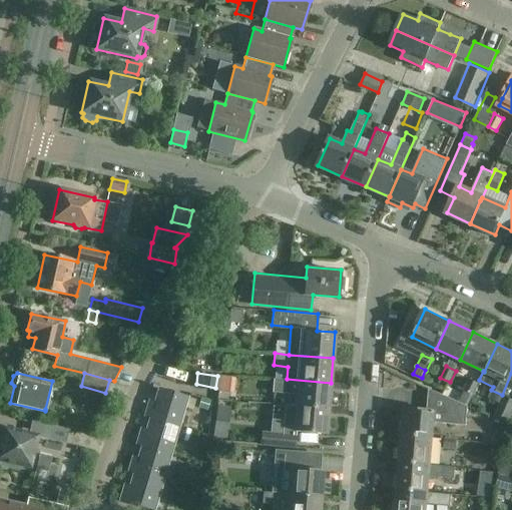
[(220,374),(218,389),(234,390),(235,376),(220,374)]
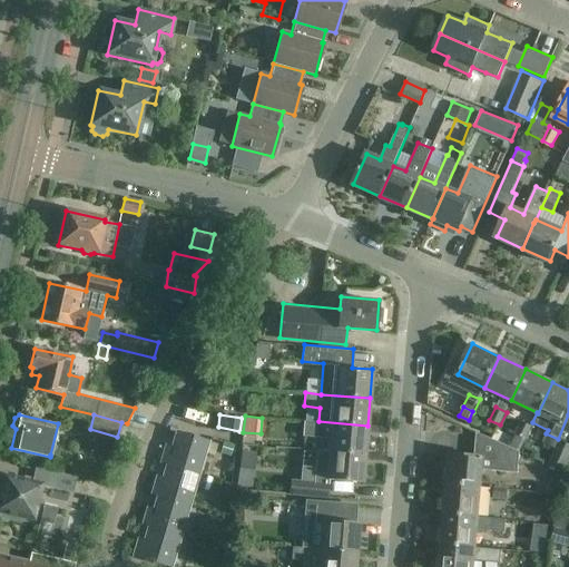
[(368,426),(319,421),(304,420),(303,434),(331,437),(330,451),(365,453),(368,426)]
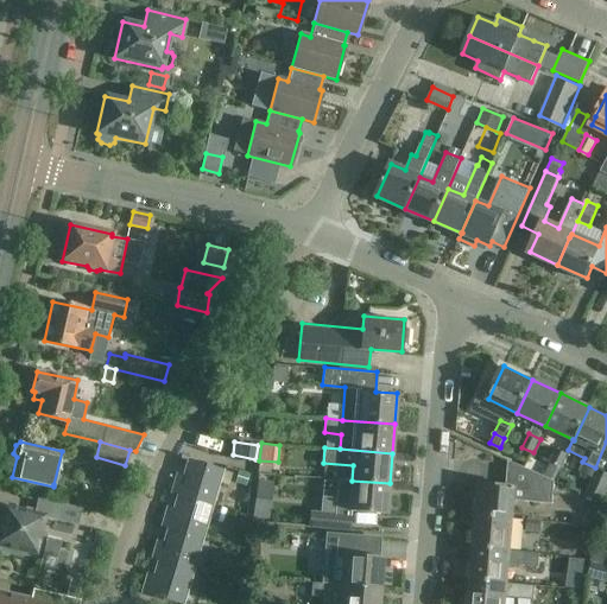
[(557,447),(551,462),(562,466),(568,452),(557,447)]
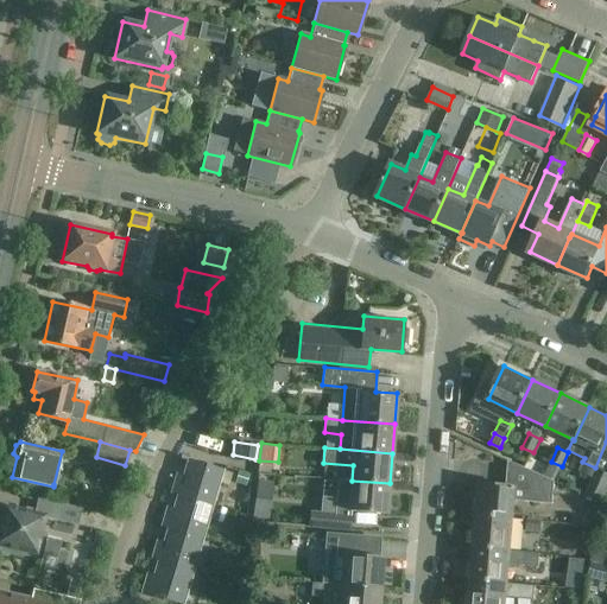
[(476,514),(514,516),(516,498),(554,502),(555,479),(510,458),(507,484),(480,482),(476,514)]
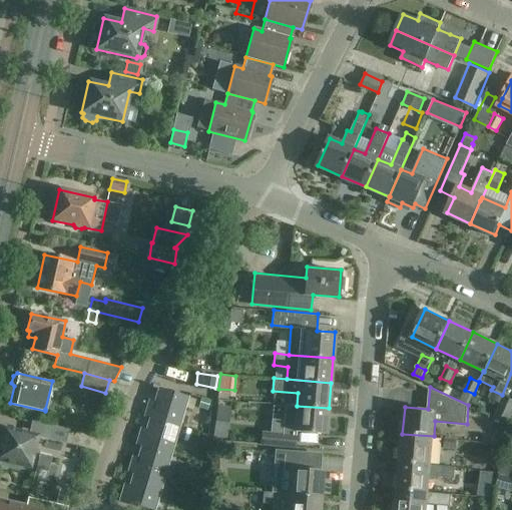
[(179,426),(180,424),(185,406),(193,408),(195,399),(158,388),(155,402),(149,400),(145,416),(150,417),(179,426)]
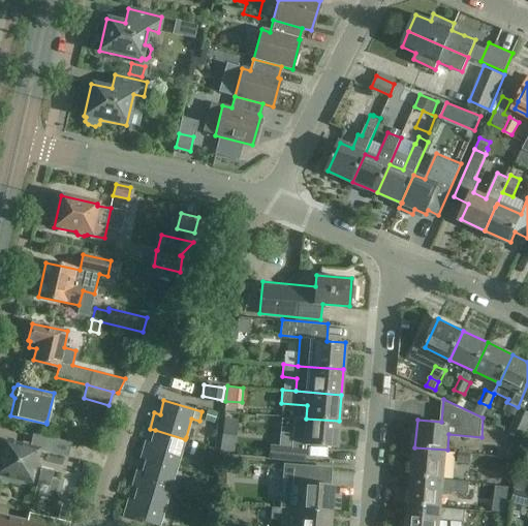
[(527,409),(520,406),(508,430),(523,436),(527,426),(527,409)]
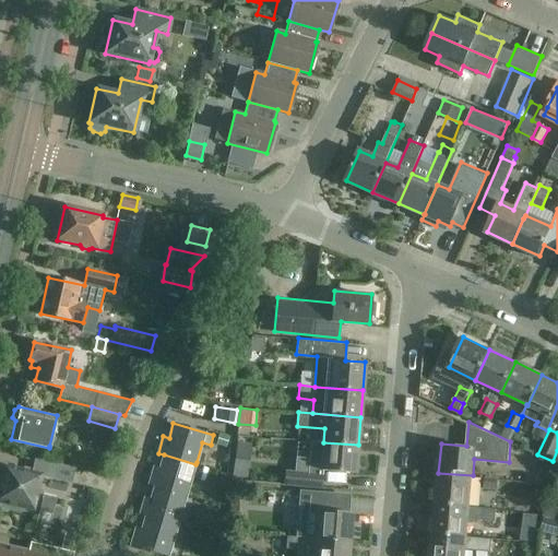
[(230,435),(221,432),(217,442),(227,445),(230,435)]
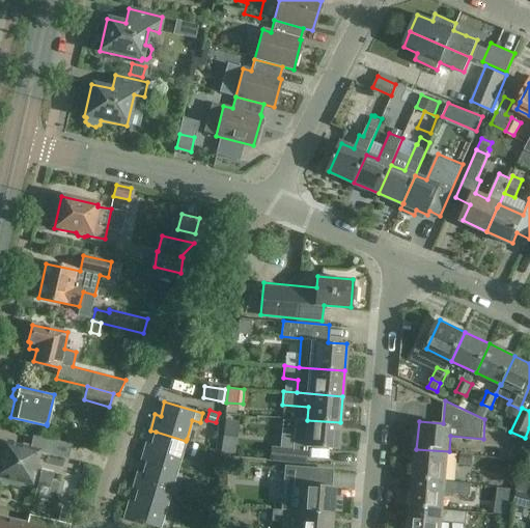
[(340,422),(307,420),(296,419),(293,447),(271,445),(270,459),(306,462),(307,445),(337,448),(340,422)]
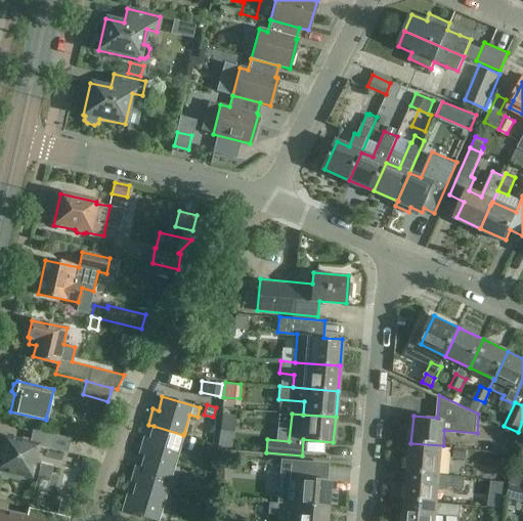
[(140,453),(145,454),(175,464),(180,445),(192,448),(195,437),(184,433),(183,435),(154,426),(150,439),(144,437),(140,453)]
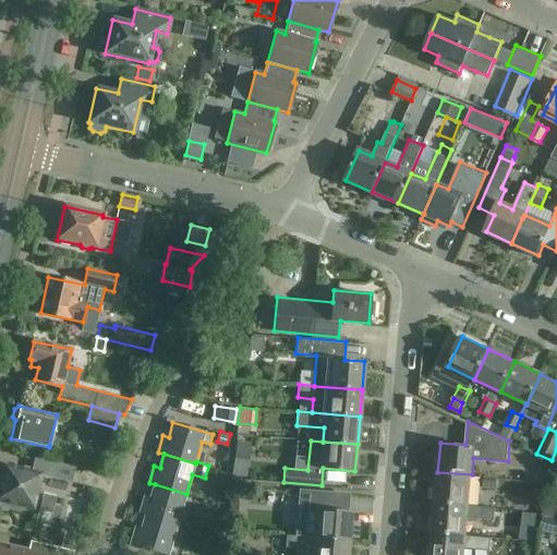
[(0,498),(33,506),(39,473),(72,481),(76,466),(35,456),(32,471),(5,466),(0,487),(0,498)]
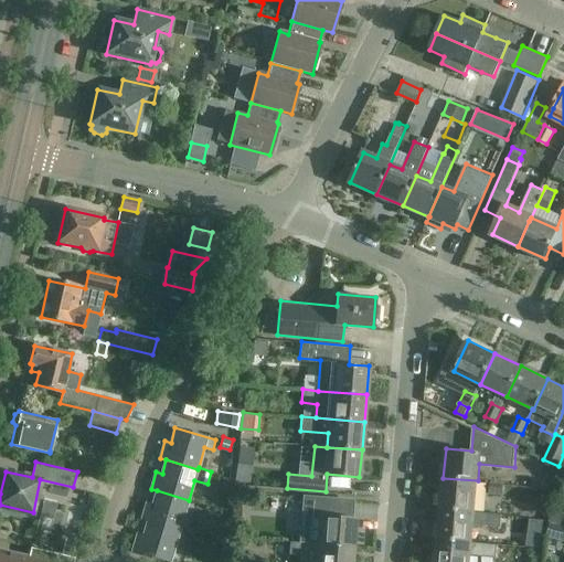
[(440,508),(475,511),(478,480),(443,478),(440,508)]
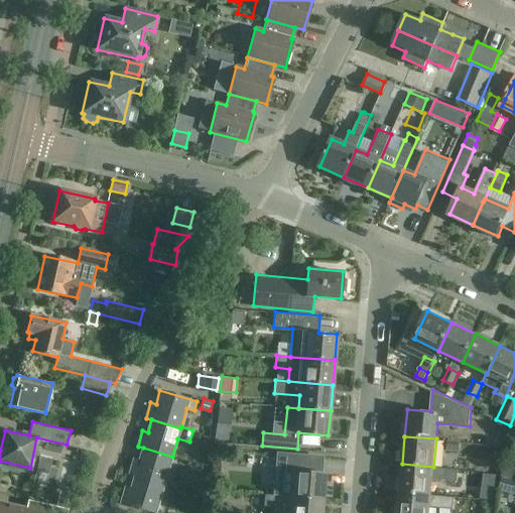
[(461,440),(448,439),(447,449),(461,450),(461,440)]
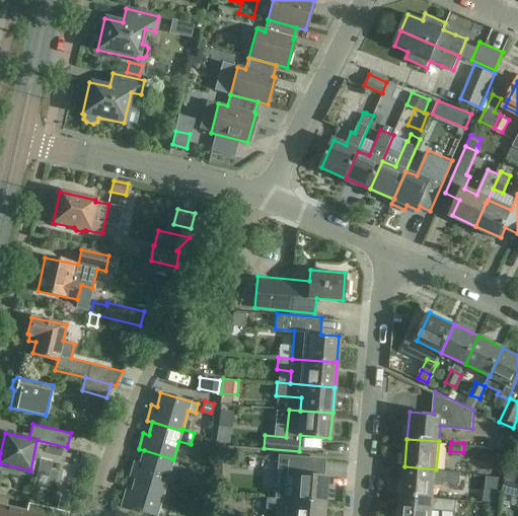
[(173,459),(144,450),(140,462),(135,461),(131,476),(136,478),(165,487),(173,459)]
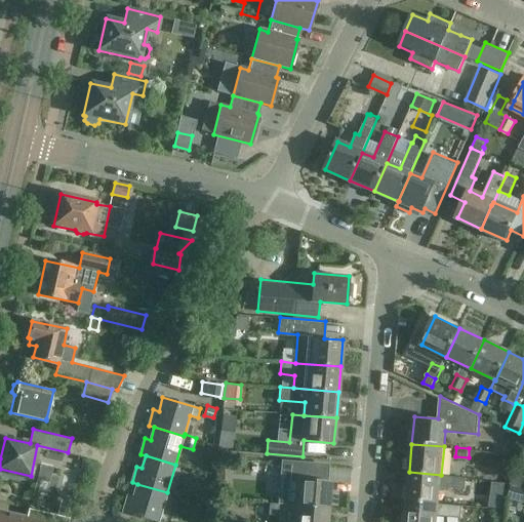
[(215,488),(232,489),(234,465),(217,464),(215,488)]
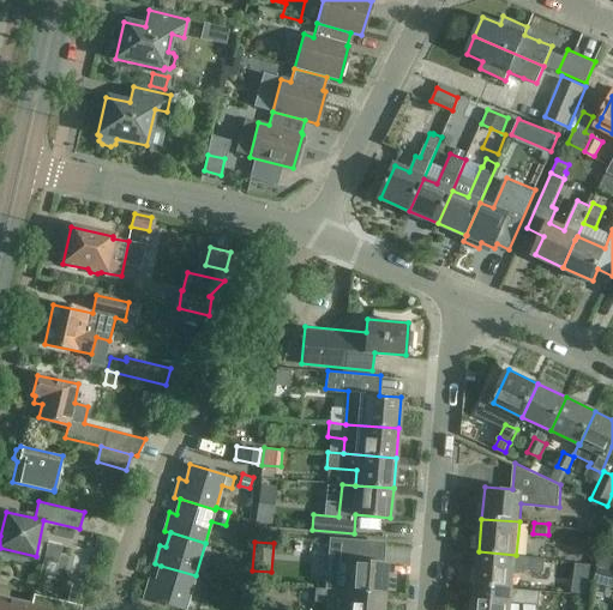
[(475,584),(514,587),(515,568),(552,572),(552,567),(557,567),(557,560),(546,559),(546,557),(516,555),(479,551),(475,584)]
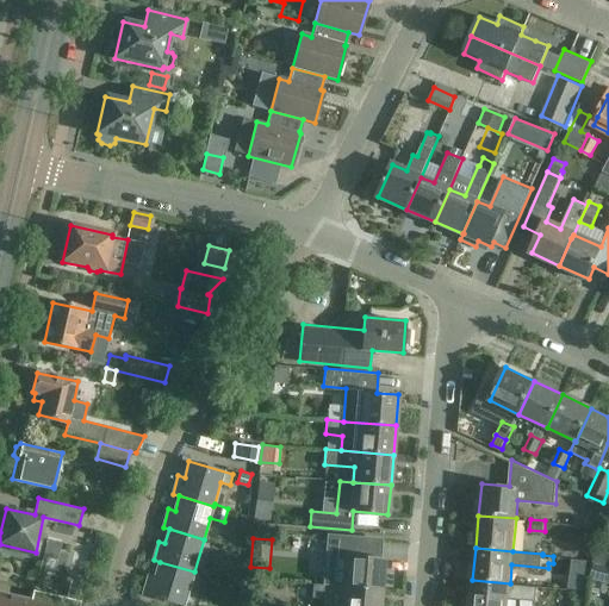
[(595,562),(608,566),(608,555),(595,551),(592,561),(595,562)]
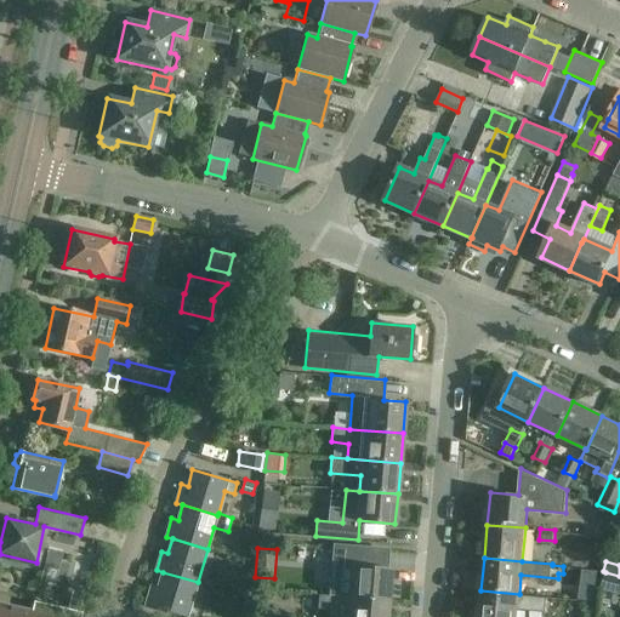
[(350,596),(388,600),(391,569),(352,565),(350,596)]
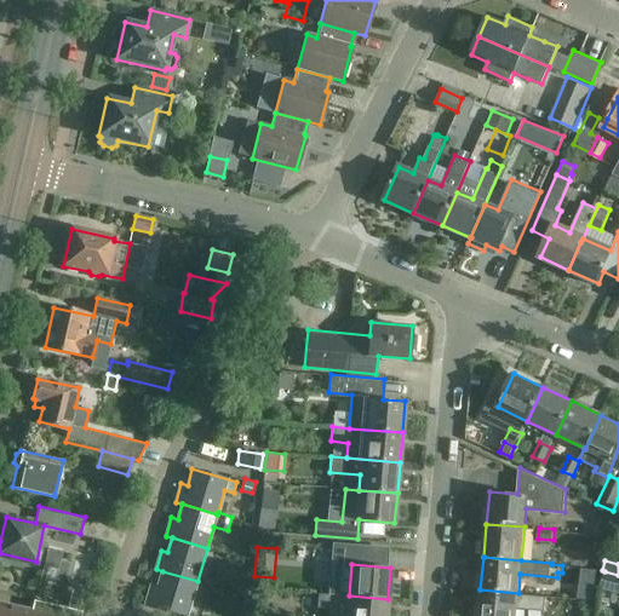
[(198,581),(162,571),(158,586),(152,585),(145,603),(188,615),(198,581)]
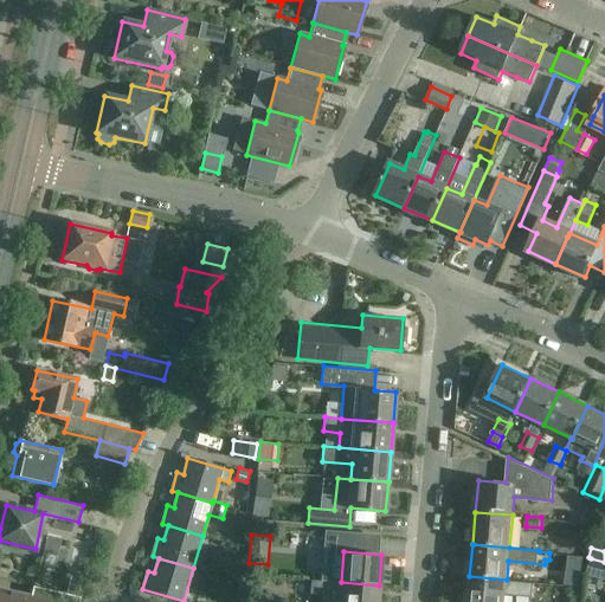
[(604,562),(591,558),(586,574),(604,580),(604,562)]
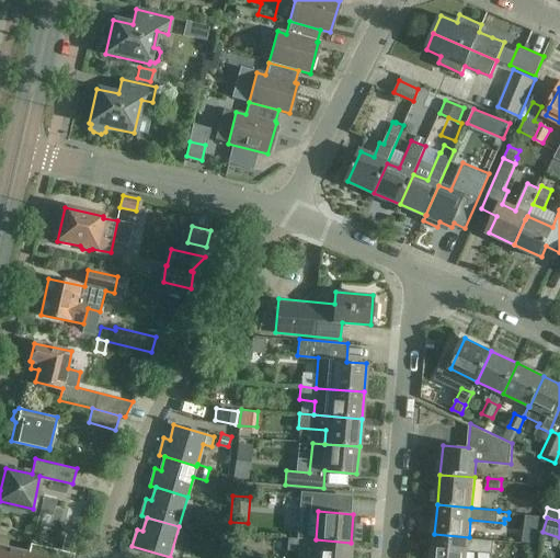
[(469,537),(434,534),(432,557),(466,557),(468,550),(493,553),(494,539),(469,537)]
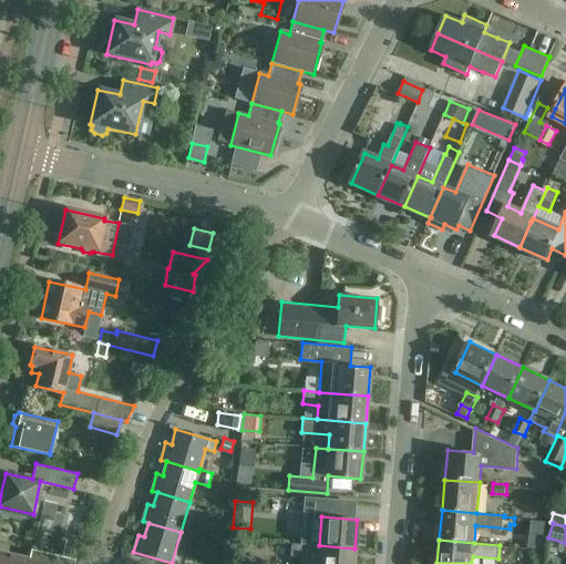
[(62,555),(73,557),(76,543),(65,541),(62,555)]
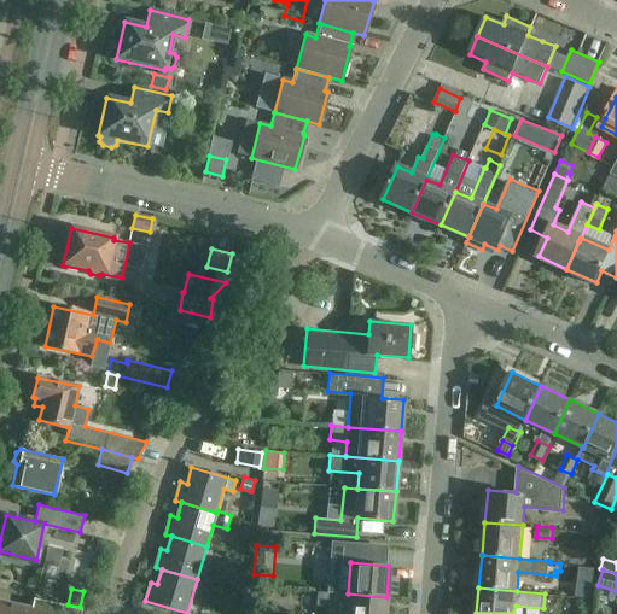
[(384,613),(386,597),(348,594),(318,591),(316,603),(331,604),(329,608),(327,613),(384,613)]
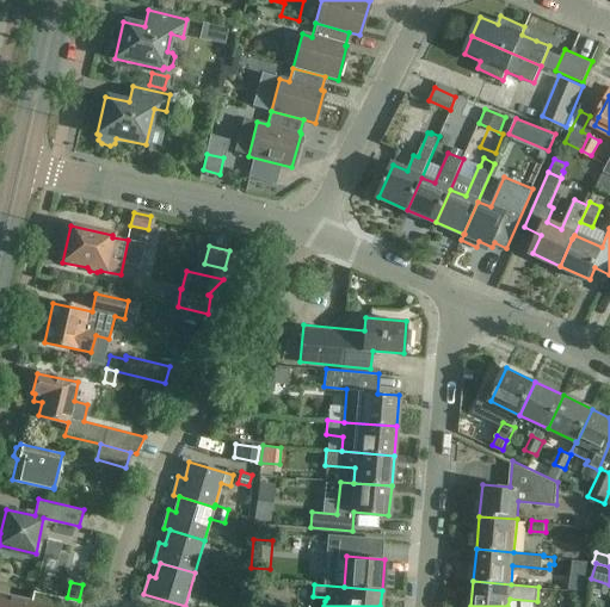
[(0,606),(50,606),(54,594),(34,589),(31,601),(0,594),(0,606)]
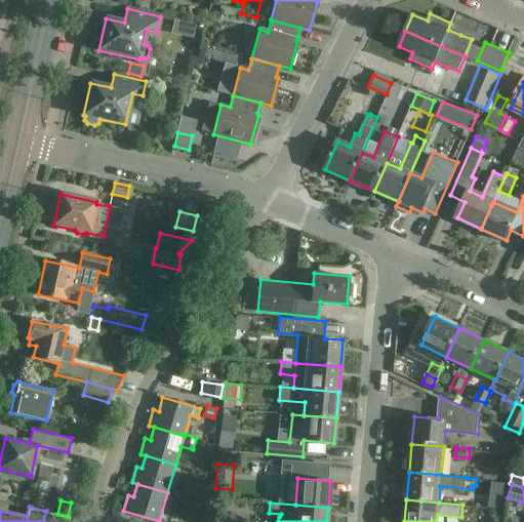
[(69,521),(70,517),(68,516),(57,518),(46,511),(43,521),(69,521)]
